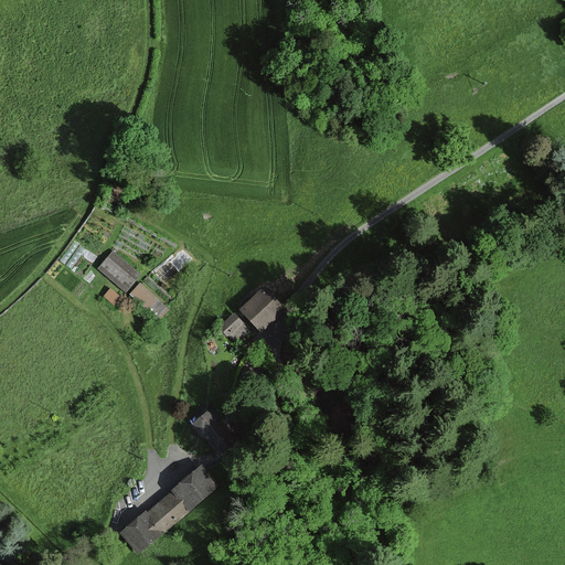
[(139,275),(112,252),(97,268),(125,291),(139,275)]
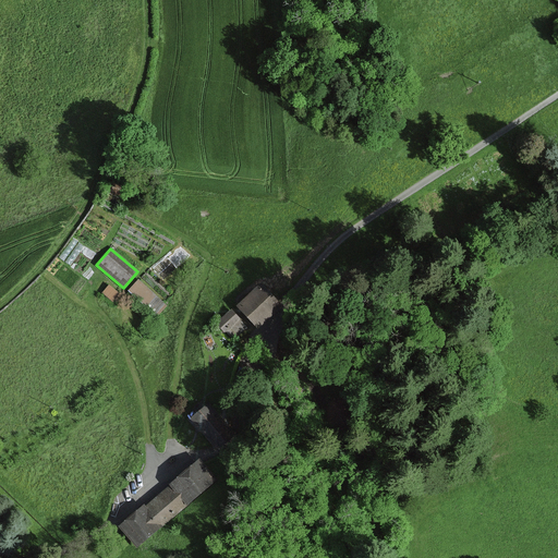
[(138,276),(129,286),(155,311),(165,301),(138,276)]
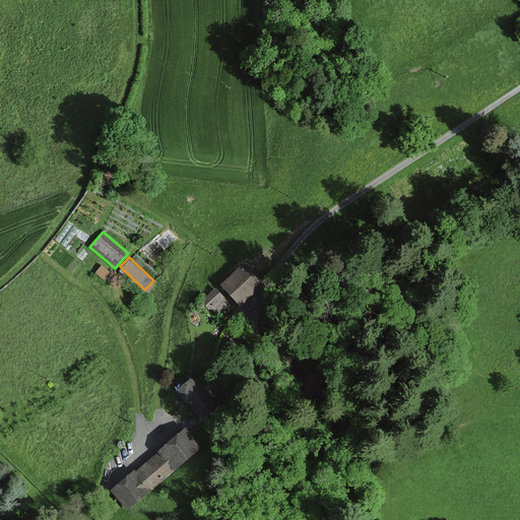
[(101,263),(94,272),(106,278),(111,269),(101,263)]
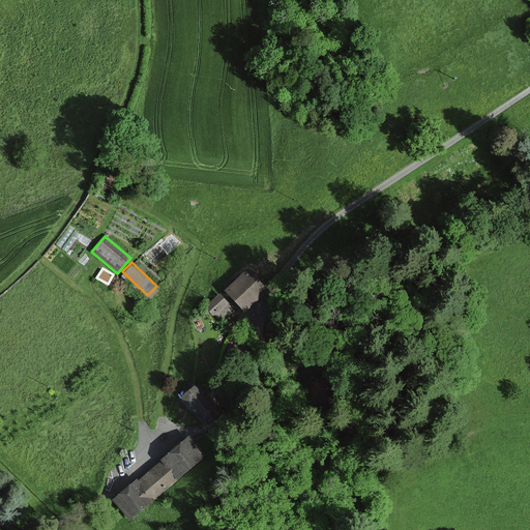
[(268,289),(249,269),(229,289),(247,308),(268,289)]
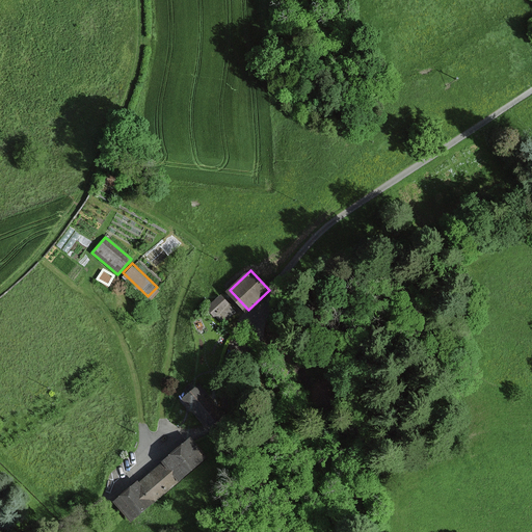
[(224,321),(235,311),(222,296),(211,307),(224,321)]
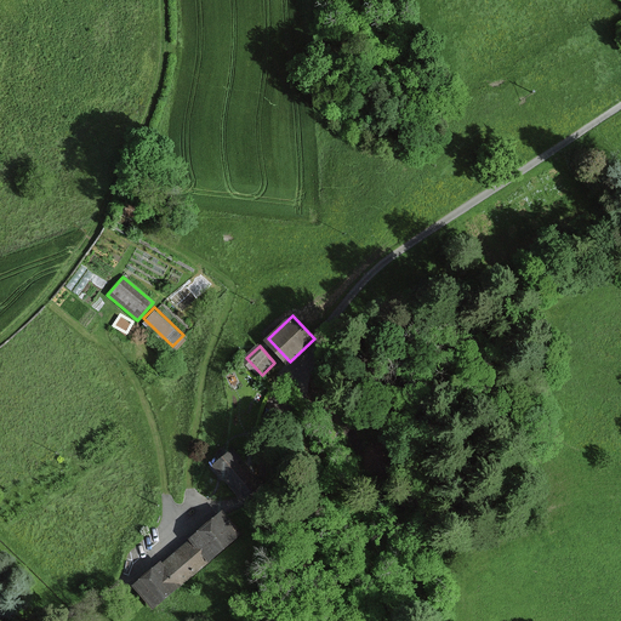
[(260,482),(234,451),(217,466),(243,496),(260,482)]
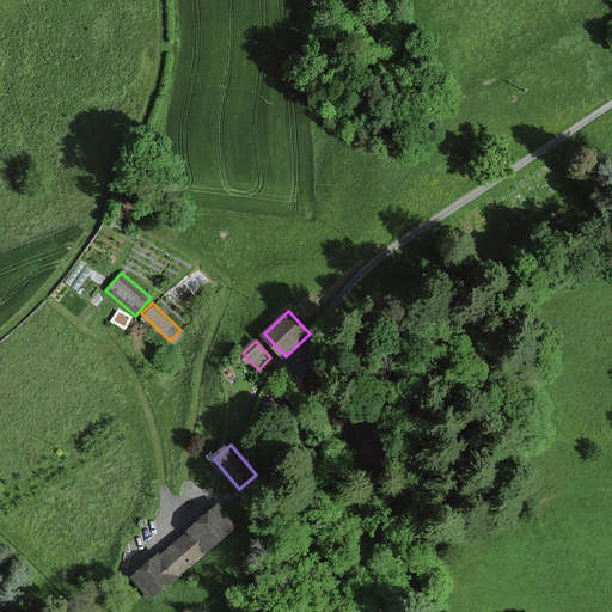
[(221,505),(128,577),(147,599),(238,527),(221,505)]
